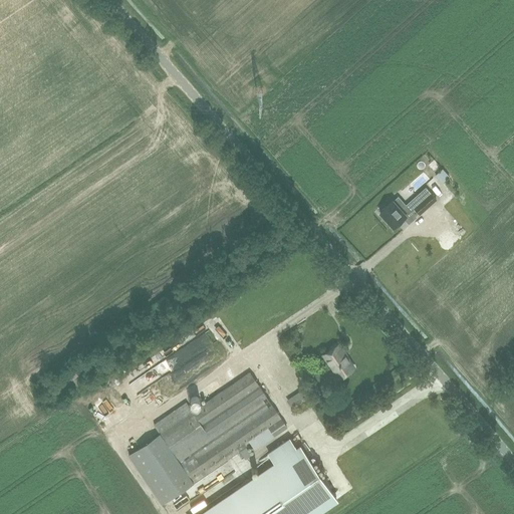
[(414,208),(419,213),(420,214),(436,199),(431,193),(414,208)]
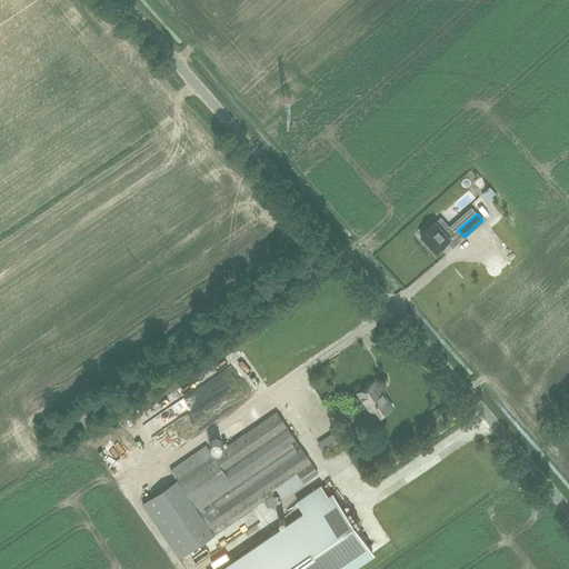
[(450,228),(450,229),(440,218),(436,223),(435,222),(420,235),(435,251),(447,241),(452,248),(461,240),(450,228)]
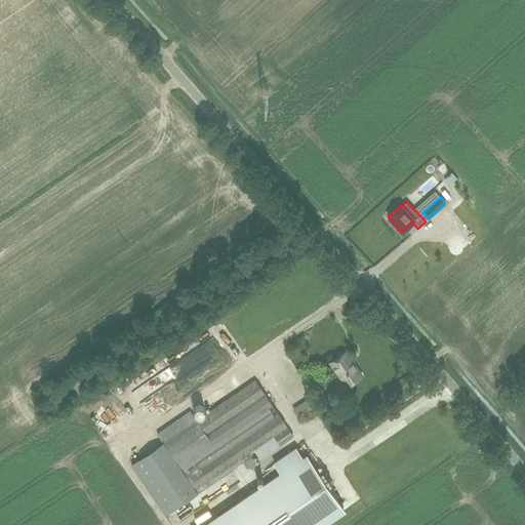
[(164,313),(169,321),(177,315),(172,307),(164,313)]
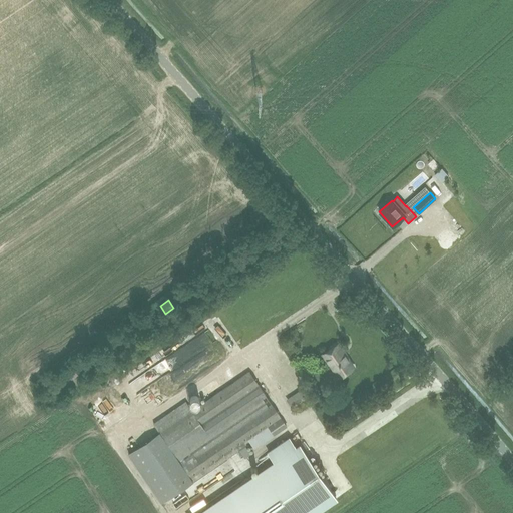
[(338,378),(353,368),(343,352),(344,351),(339,344),(322,355),(338,378)]
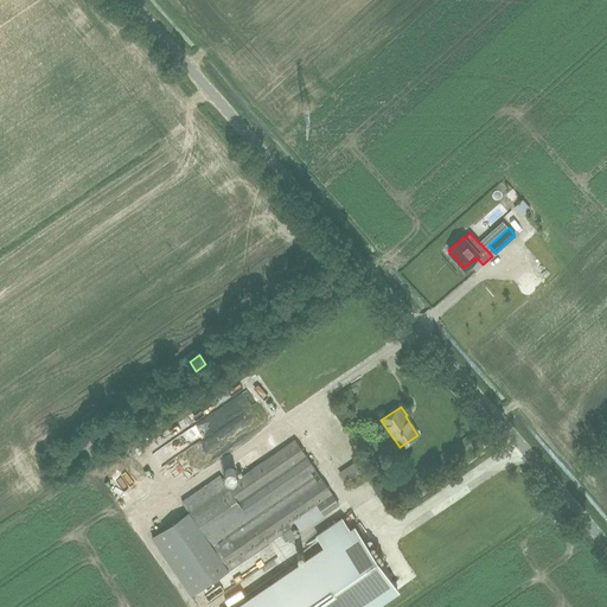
[(264,430),(274,423),(270,419),(261,426),(264,430)]
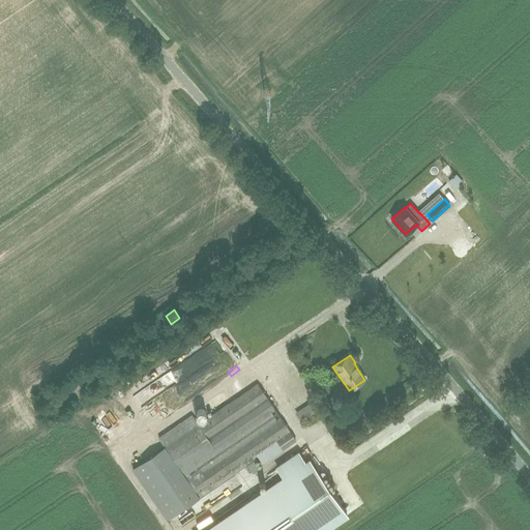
[(133,469),(167,520),(259,457),(263,463),(295,441),(289,432),(290,431),(258,384),(199,423),(193,415),(158,438),(165,447),(133,469)]
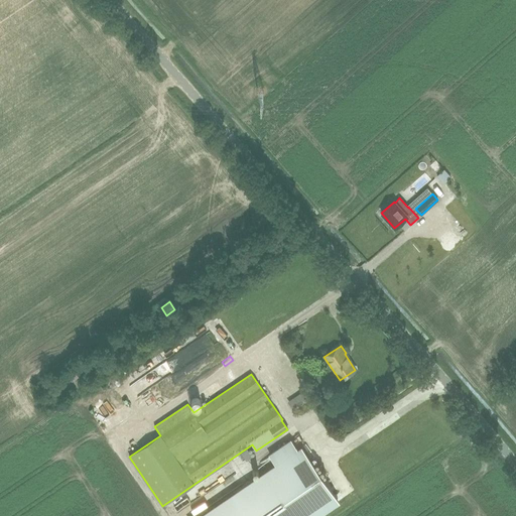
[(270,456),(276,464),(199,515),(316,515),(338,502),(300,447),(297,449),(291,440),(270,456)]
